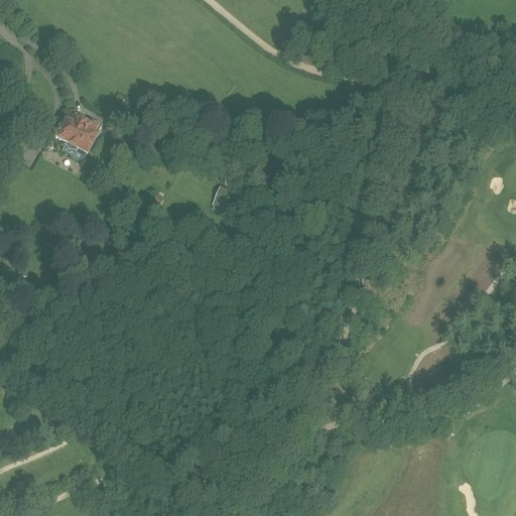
[(87,156),(101,130),(92,125),(90,128),(80,122),(81,120),(78,117),(75,114),(71,114),(66,123),(63,122),(55,139),(87,156)]
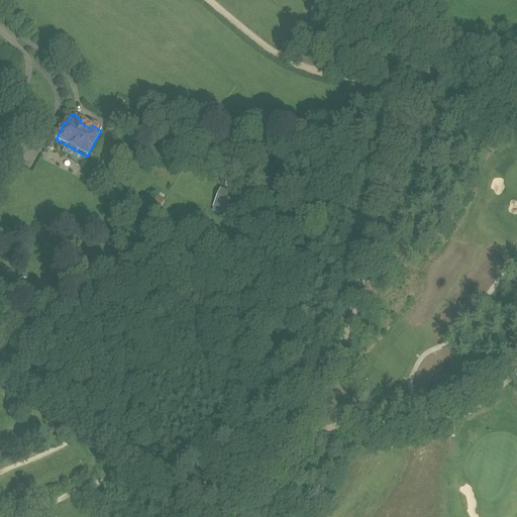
[(150,172),(158,174),(160,168),(152,166),(150,172)]
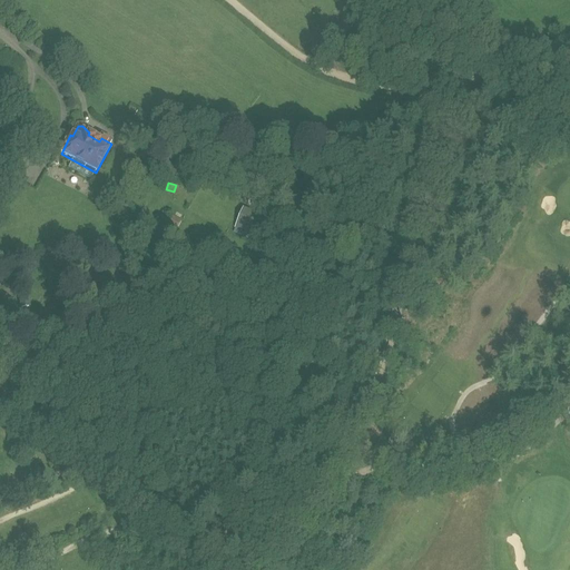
[(247,210),(235,233),(259,244),(271,220),(247,210)]
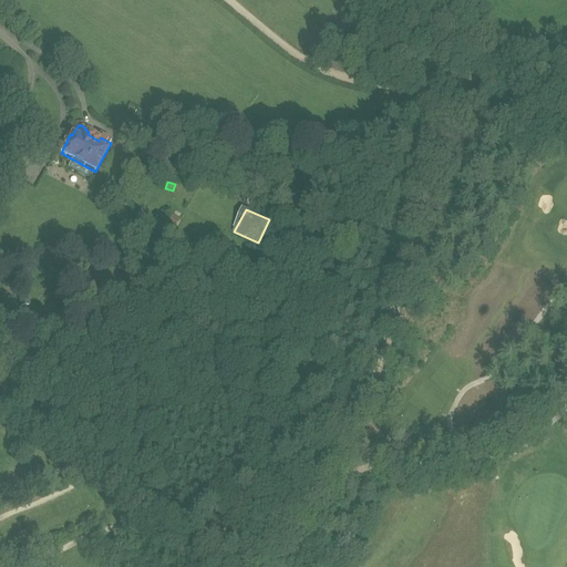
[(232,255),(239,259),(243,253),(235,249),(232,255)]
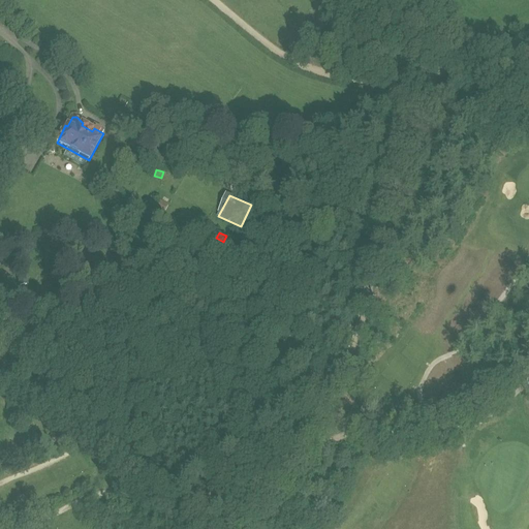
[(17,270),(18,285),(19,286),(29,286),(28,269),(17,270)]
